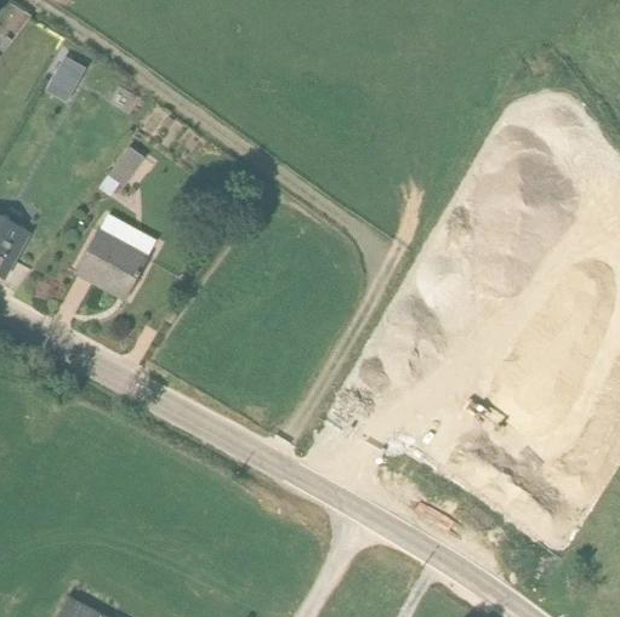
[(64,56),(45,92),(66,103),(86,68),(64,56)]
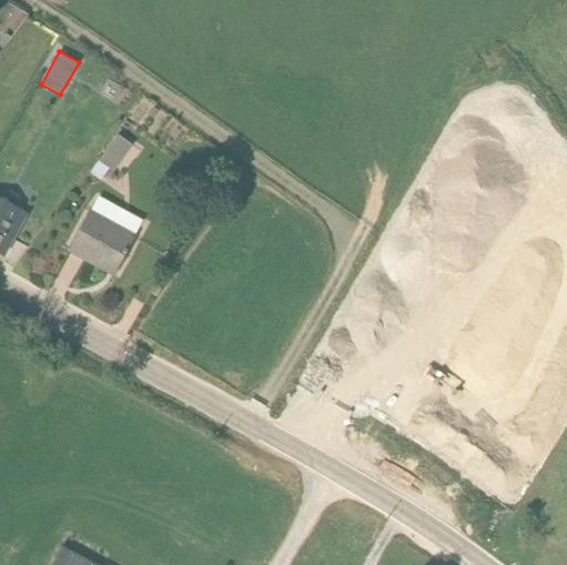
[(118,134),(90,172),(100,180),(109,168),(113,170),(132,144),(118,134)]
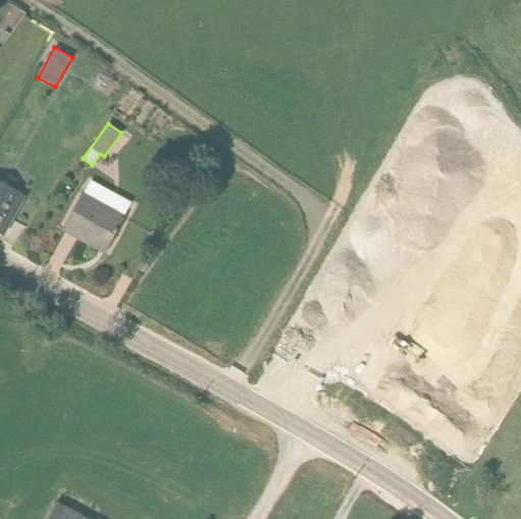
[(123,150),(136,133),(126,126),(114,144),(123,150)]
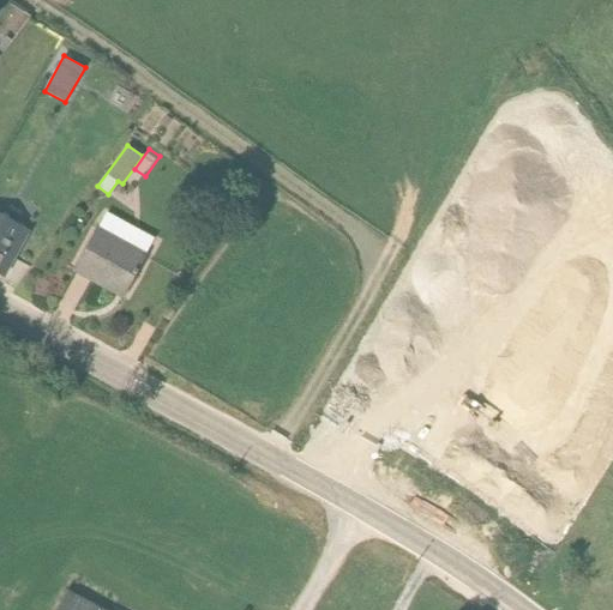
[(102,273),(128,288),(148,254),(146,253),(155,237),(106,210),(73,269),(97,282),(102,273)]
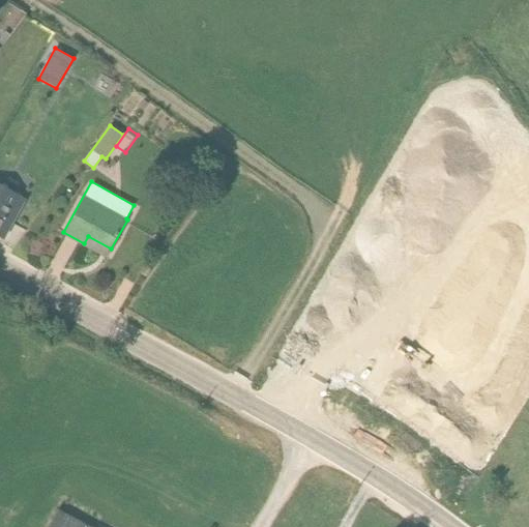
[(0,228),(5,218),(11,222),(25,198),(0,184),(0,228)]
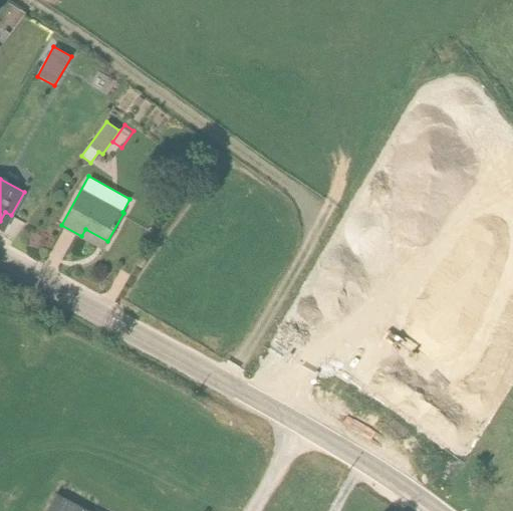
[(85,229),(81,236),(104,248),(107,241),(85,229)]
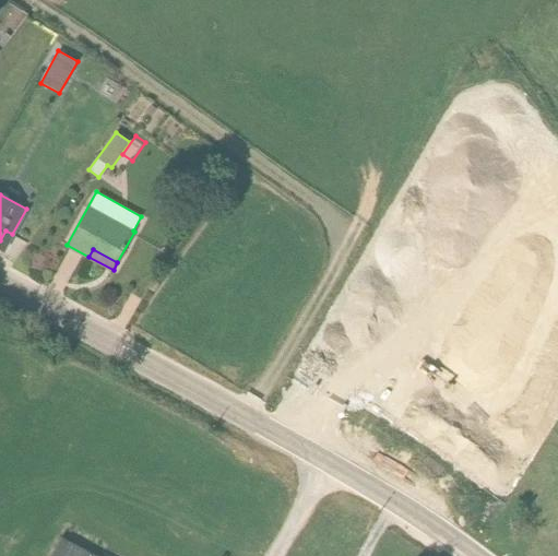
[(98,555),(61,536),(50,555),(98,555)]
